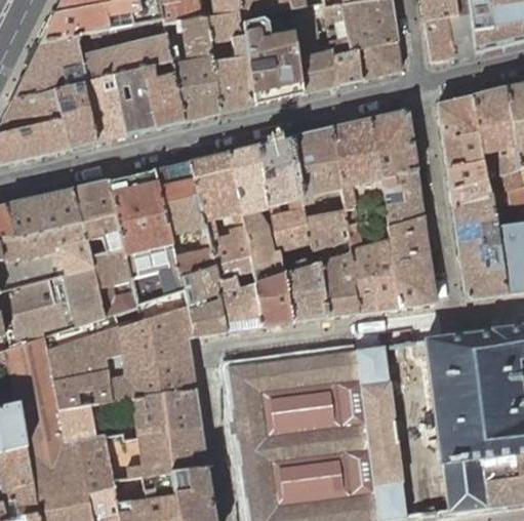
[(113,0),(55,10),(41,40),(164,16),(160,0),(113,0)]
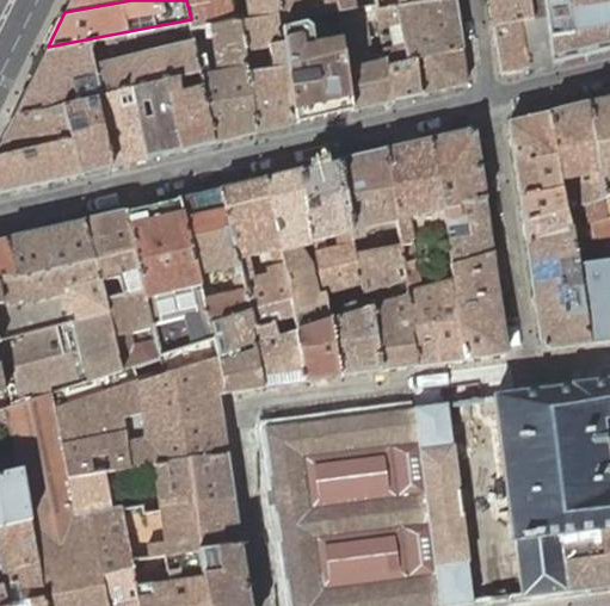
[(71,0),(65,12),(131,0),(71,0)]
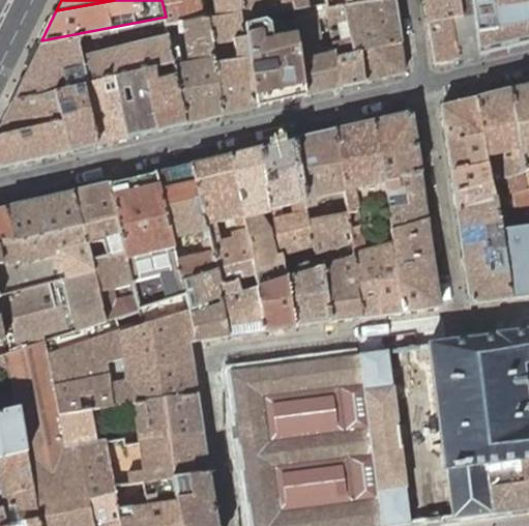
[(162,0),(166,17),(167,22),(180,21),(203,17),(201,0),(162,0)]
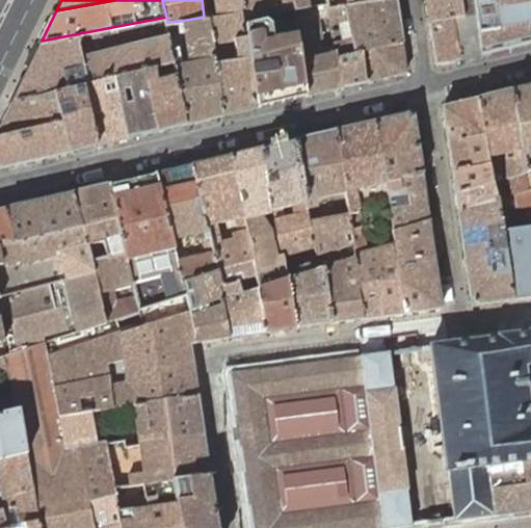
[(202,0),(204,17),(209,16),(210,17),(243,11),(242,0),(202,0)]
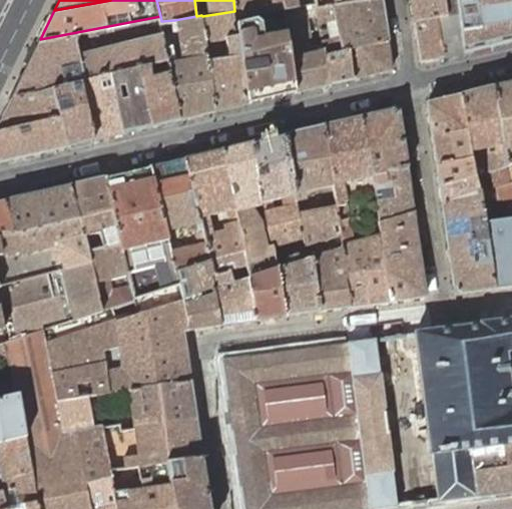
[(233,0),(234,11),(235,16),(243,14),(241,7),(276,0),(278,8),(286,6),(284,0),(233,0)]
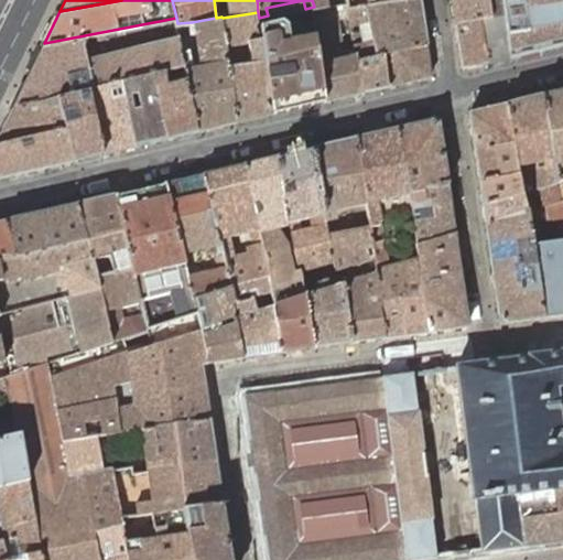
[(428,42),(421,0),(391,0),(350,7),(350,10),(356,45),(358,58),(394,50),(428,42)]
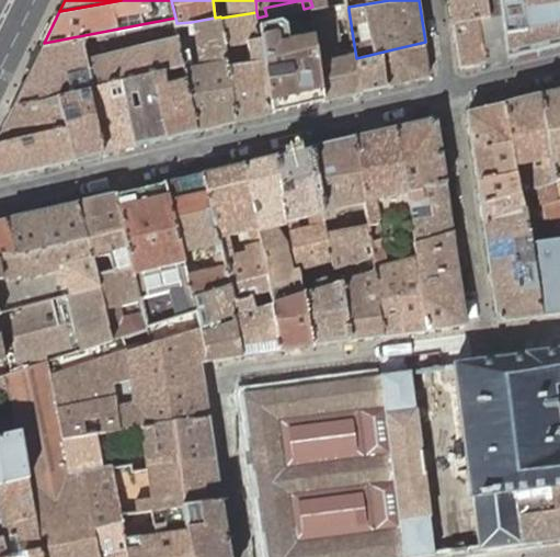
[(450,0),(454,21),(478,18),(489,15),(487,0),(450,0)]
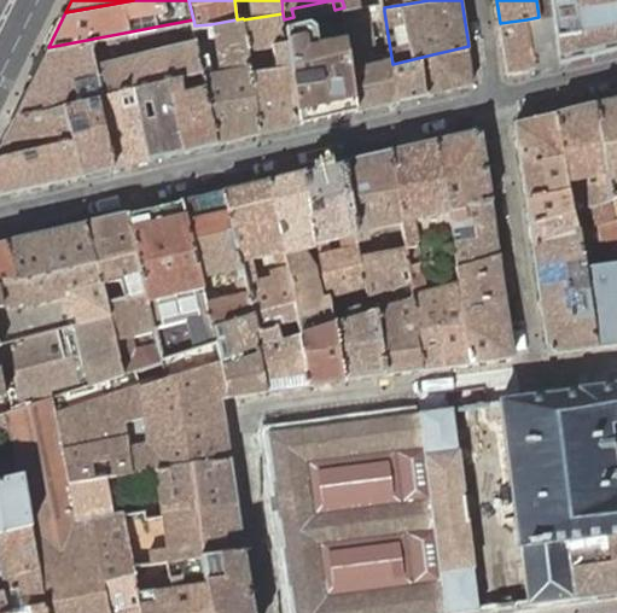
[(551,0),(553,15),(559,59),(594,52),(616,46),(616,0),(551,0)]
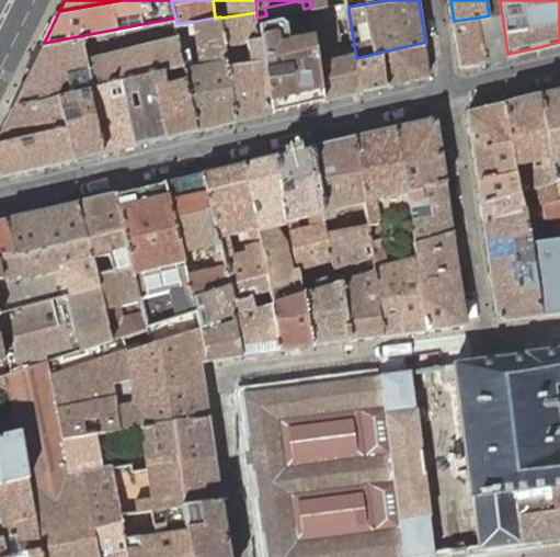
[(349,10),(349,7),(347,1),(334,3),(326,4),(315,7),(312,7),(320,59),(327,98),(361,90),(356,58),(354,45),(343,47),(338,12),(349,10)]
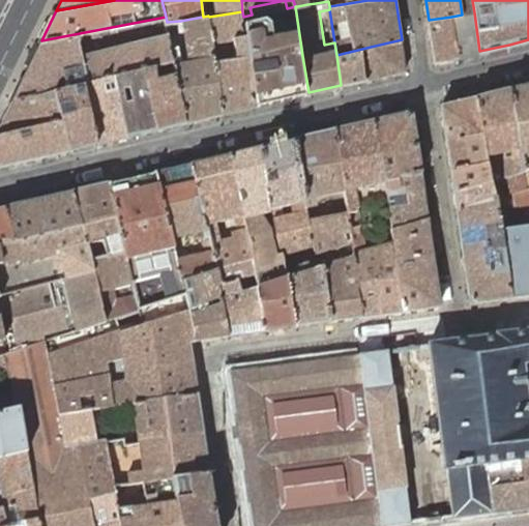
[(282,98),(309,92),(302,56),(295,6),(287,8),(269,11),(270,17),(244,22),(256,105),(282,98)]
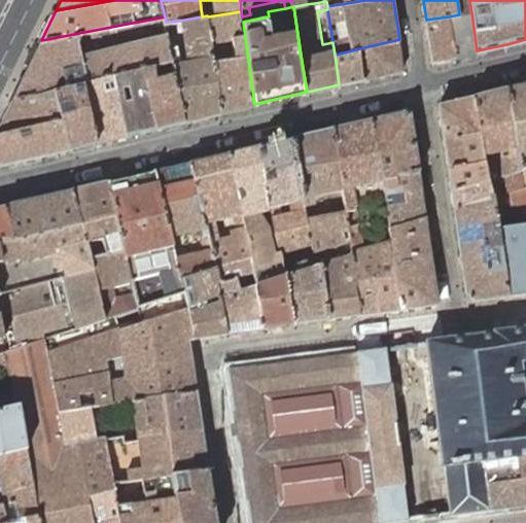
[(214,61),(222,112),(254,104),(243,22),(242,16),(241,11),(208,16),(212,43),(233,39),(234,47),(229,48),(230,56),(232,59),(214,61)]
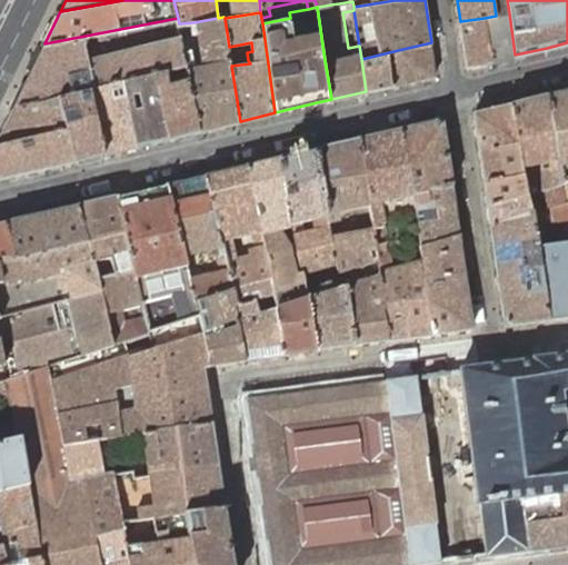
[(261,18),(262,23),(290,18),(289,12),(270,16),(261,18)]
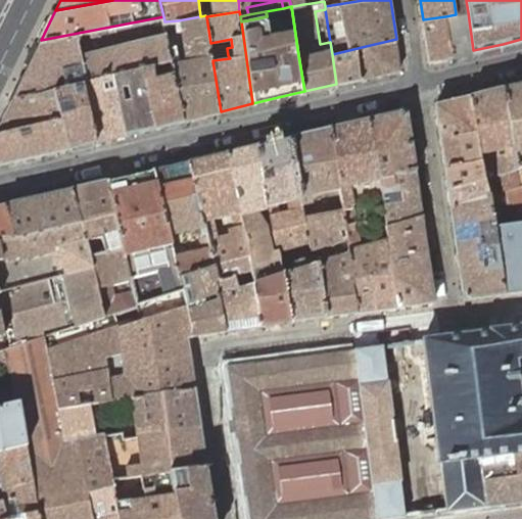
[(452,55),(473,50),(468,12),(456,14),(445,16),(452,55)]
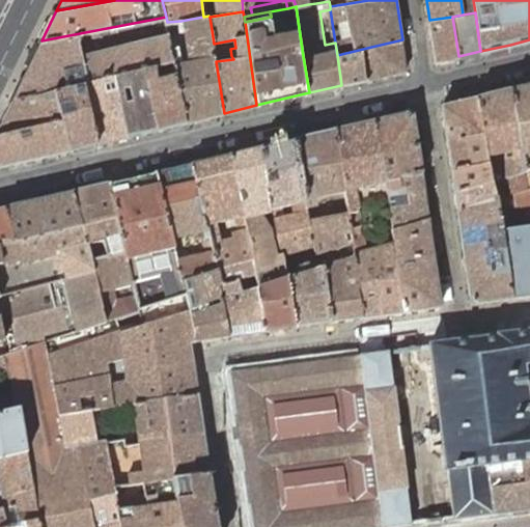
[(172,48),(174,60),(187,121),(224,113),(216,61),(214,44),(210,17),(208,16),(203,17),(180,21),(182,30),(189,29),(193,59),(182,61),(178,47),(172,48)]
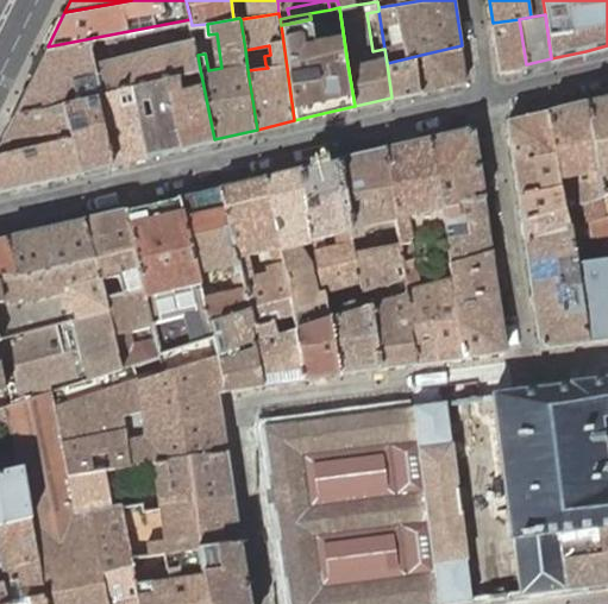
[(64,102),(96,94),(133,86),(165,77),(200,69),(198,55),(192,25),(190,19),(48,46),(14,115),(64,102)]
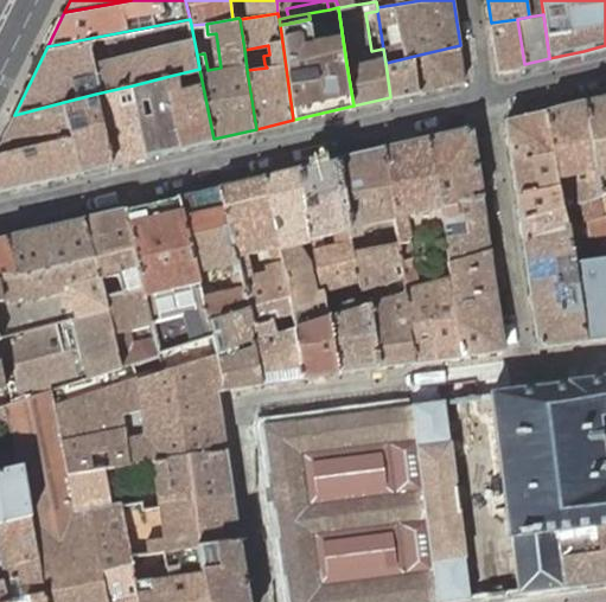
[(501,70),(524,64),(517,19),(491,23),(498,69),(499,70),(501,70)]
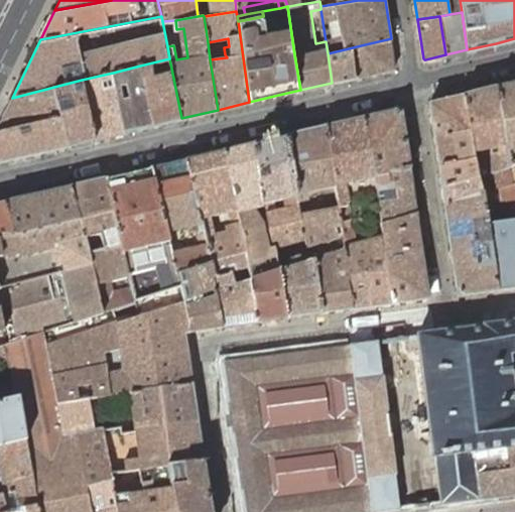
[(395,66),(391,38),(361,45),(366,75),(393,68),(395,68),(395,66)]
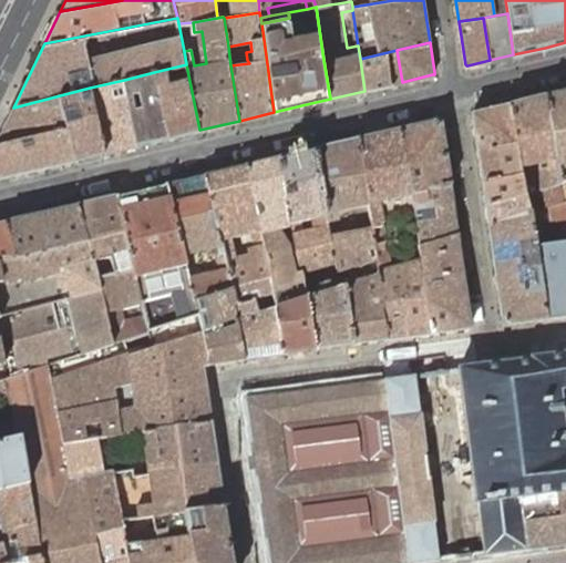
[(402,82),(397,50),(360,59),(364,91),(391,84),(402,82)]
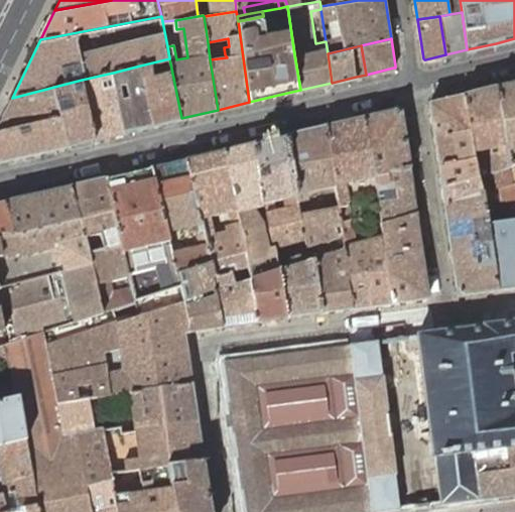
[(140,66),(154,125),(181,118),(169,58),(140,66)]
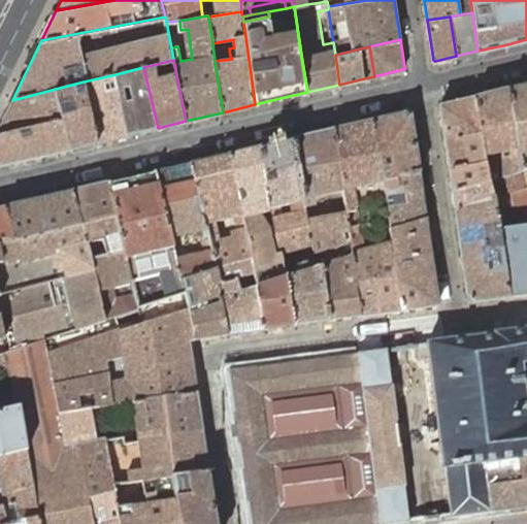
[(116,74),(127,135),(158,128),(143,67),(116,74)]
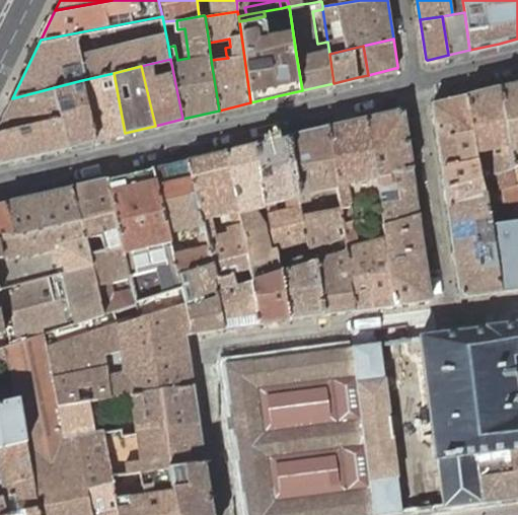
[(82,80),(94,140),(125,133),(114,73),(82,80)]
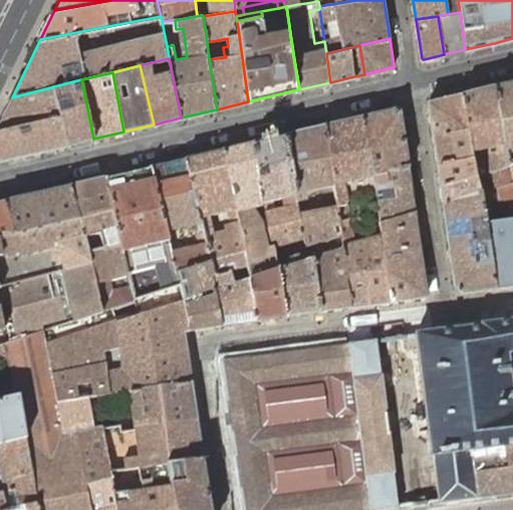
[(512,78),(496,83),(510,180),(512,179),(512,78)]
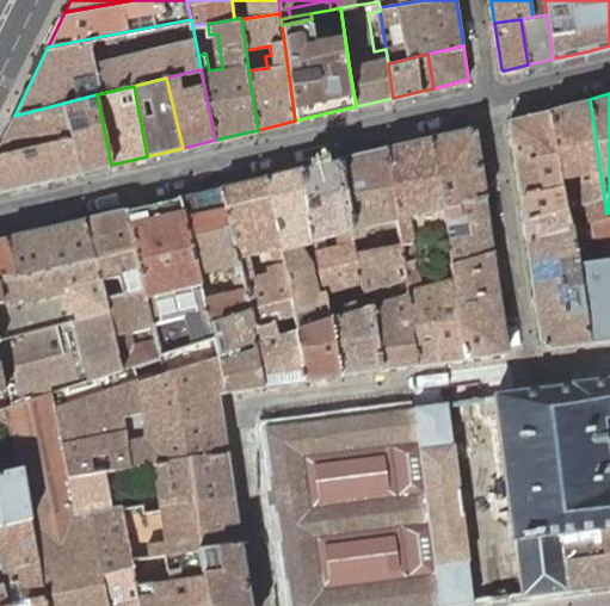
[(81,172),(111,165),(97,94),(65,103),(73,136),(81,172)]
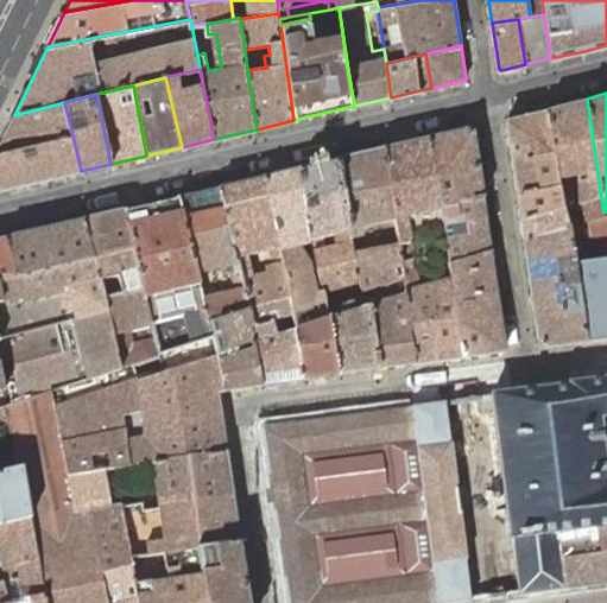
[(561,186),(568,222),(570,222),(604,213),(587,99),(548,108),(561,186)]
